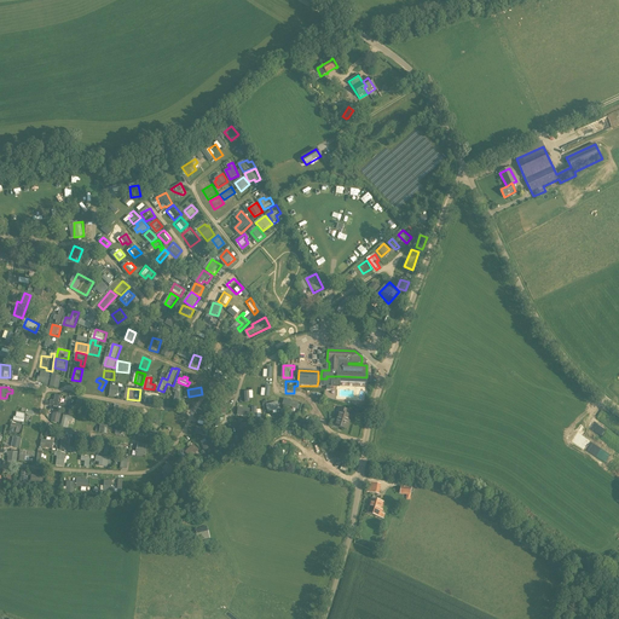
[(305,399),(318,401),(320,393),(306,391),(305,399)]
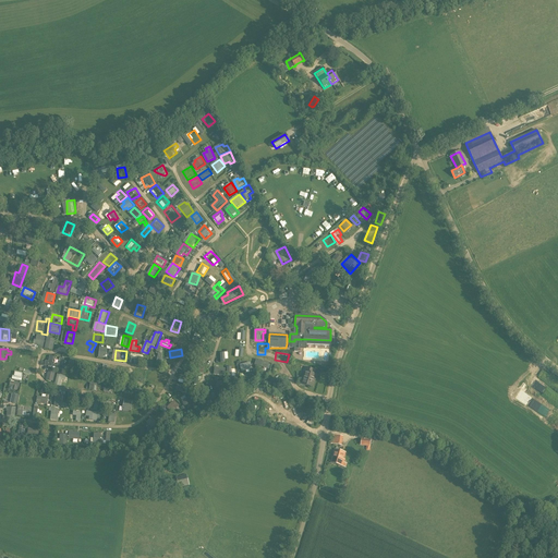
[(32,366),(33,364),(27,363),(24,372),(34,374),(36,367),(32,366)]
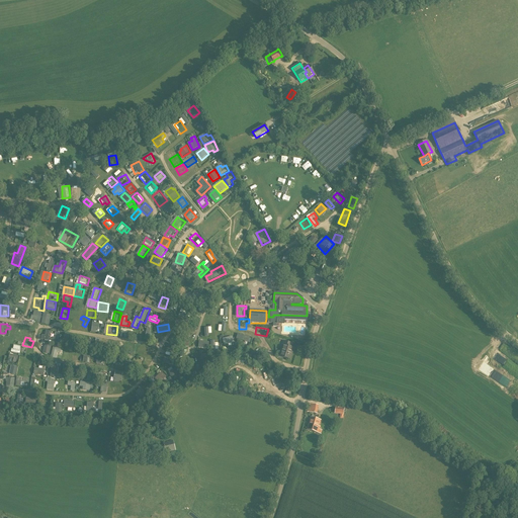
[(263,350),(266,341),(258,338),(256,348),(263,350)]
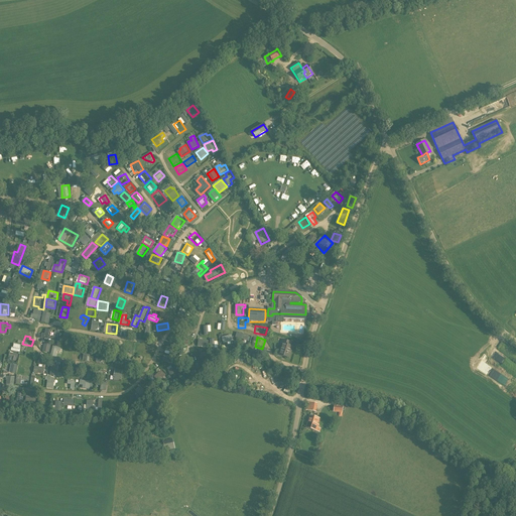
[(172,340),(172,344),(168,343),(166,350),(174,352),(176,341),(172,340)]
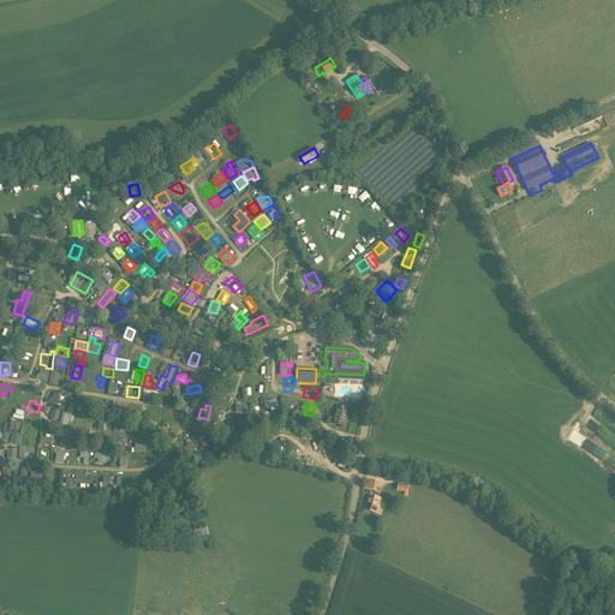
[(336,405),(335,408),(336,410),(333,418),(335,418),(334,423),(345,427),(347,417),(345,417),(347,412),(346,412),(347,408),(336,405)]
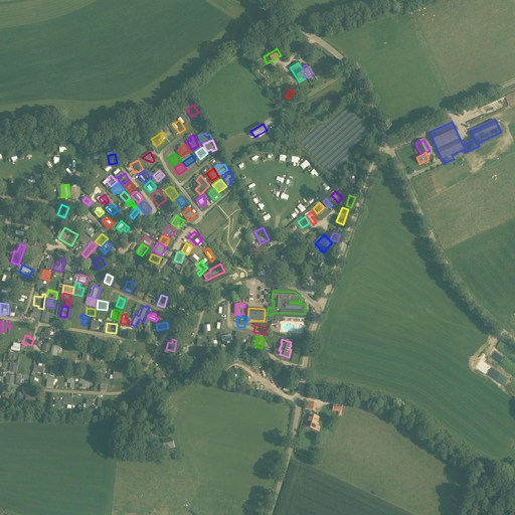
[(50,352),(52,342),(46,340),(44,350),(50,352)]
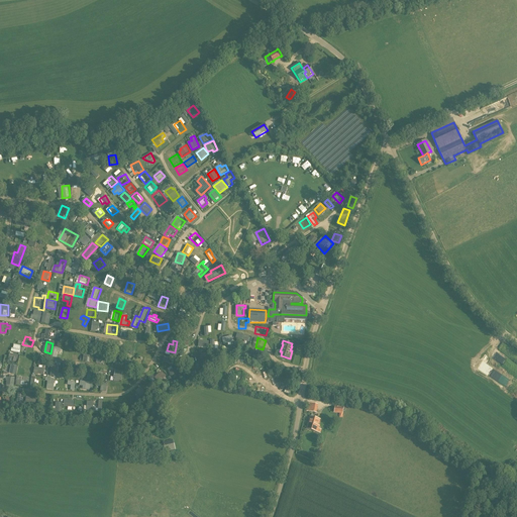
[(136,351),(139,352),(141,344),(134,342),(132,353),(136,354),(136,351)]
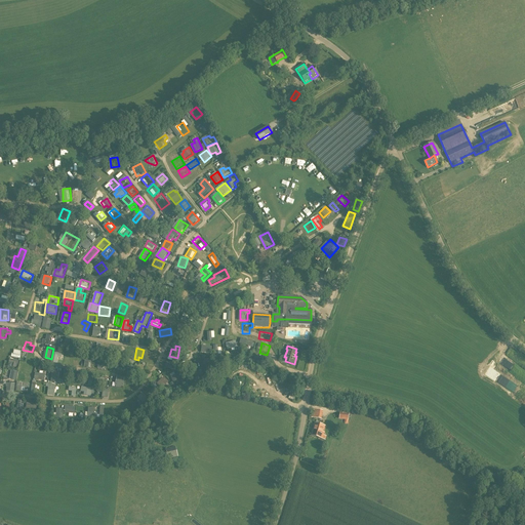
[(12,353),(12,356),(22,358),(23,351),(15,349),(14,354),(12,353)]
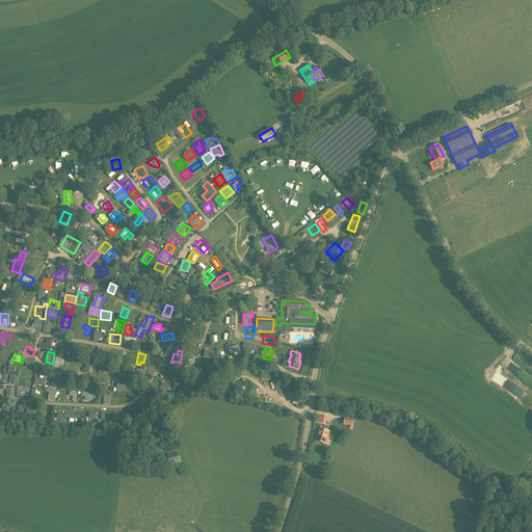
[(157,370),(158,362),(145,360),(144,364),(151,365),(151,369),(157,370)]
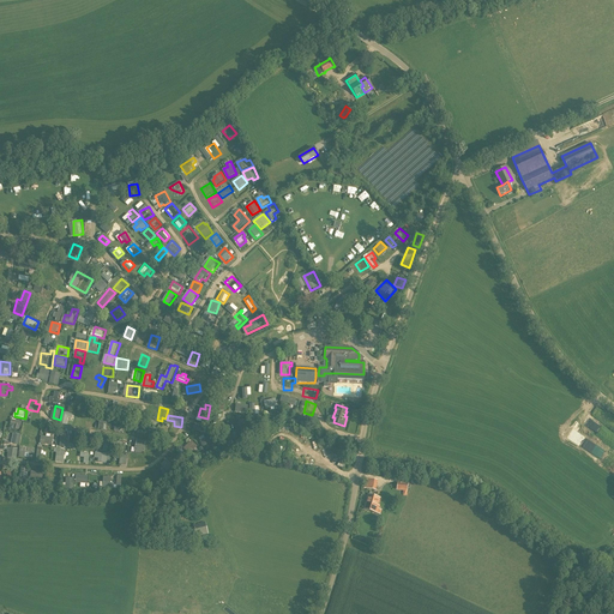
[(22,429),(23,420),(12,420),(12,425),(16,425),(16,429),(22,429)]
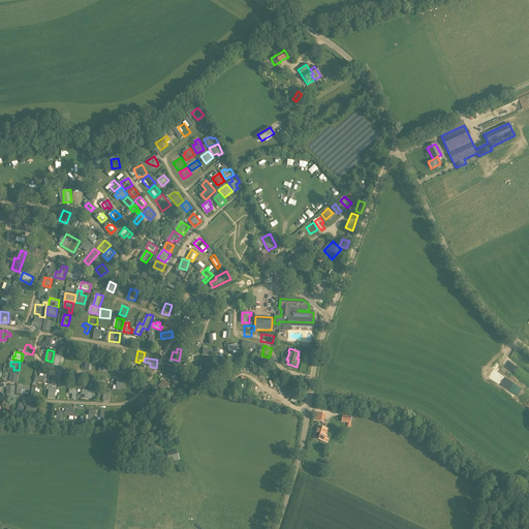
[(18,383),(20,374),(12,373),(10,381),(18,383)]
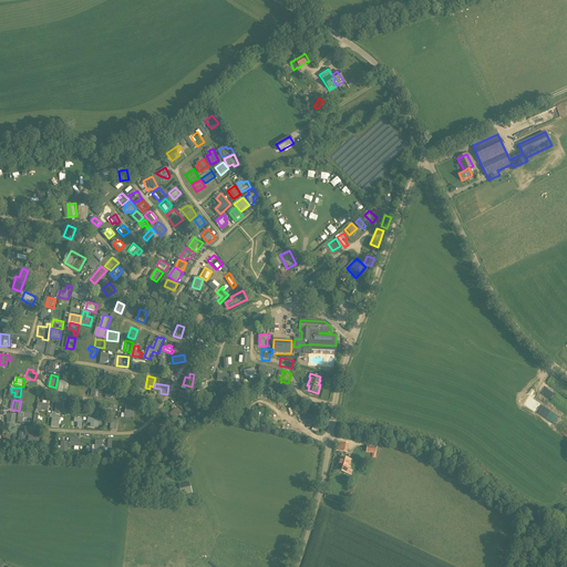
[(28,412),(30,403),(23,401),(20,410),(28,412)]
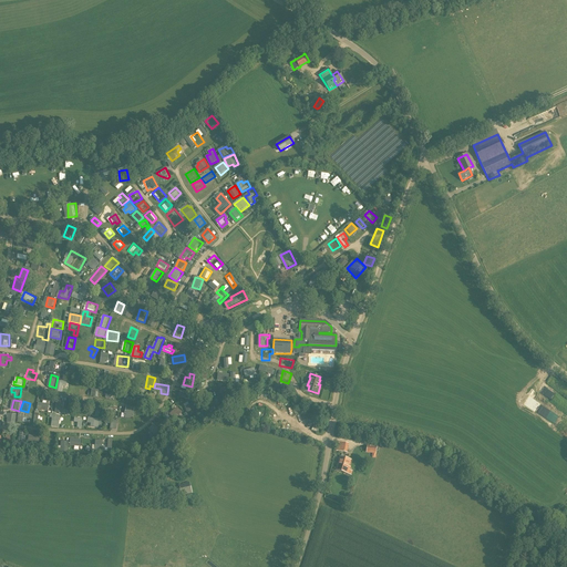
[(198,410),(195,402),(189,404),(189,402),(185,404),(189,414),(198,410)]
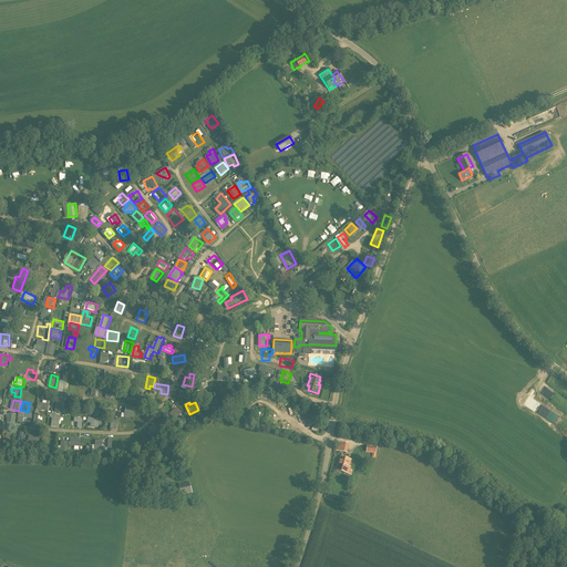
[(126,416),(135,418),(136,406),(127,405),(126,416)]
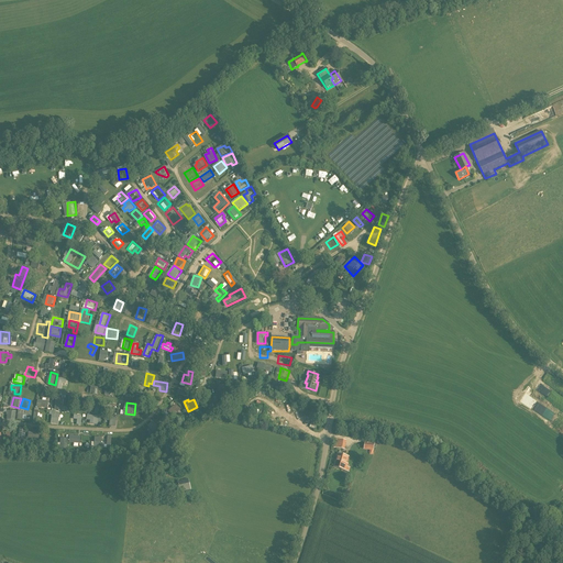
[(143,416),(145,410),(138,407),(135,412),(143,416)]
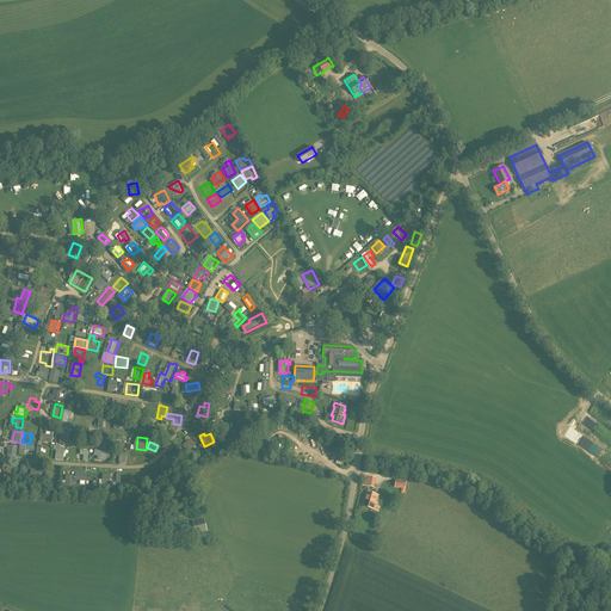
[(36,451),(37,446),(22,444),(20,455),(26,456),(26,450),(36,451)]
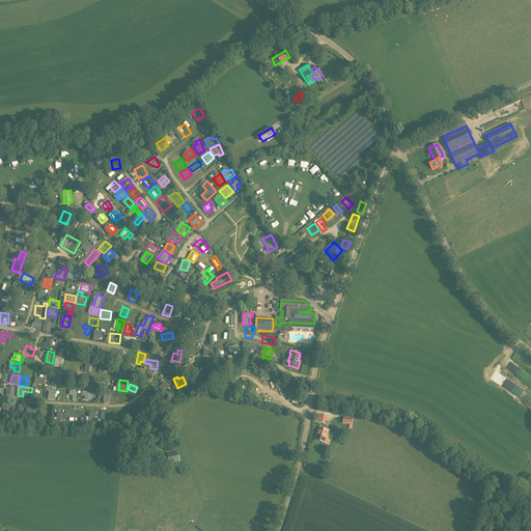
[(8,387),(7,395),(16,396),(17,388),(8,387)]
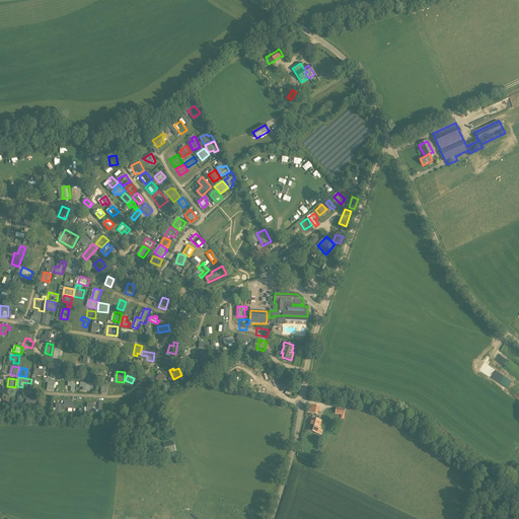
[(55,388),(56,379),(48,379),(48,388),(55,388)]
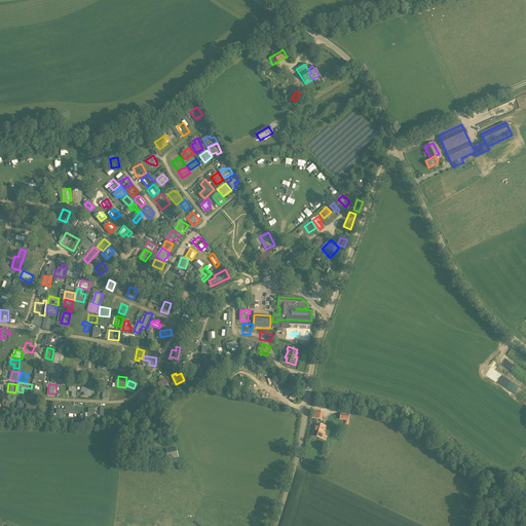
[(85,396),(94,397),(94,388),(82,387),(82,391),(85,392),(85,396)]
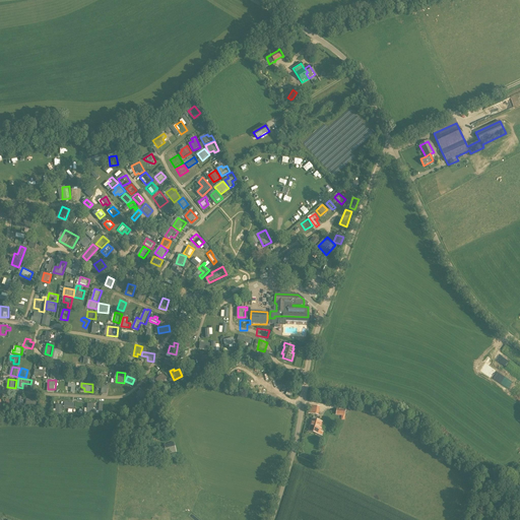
[(143,399),(153,391),(147,383),(137,392),(143,399)]
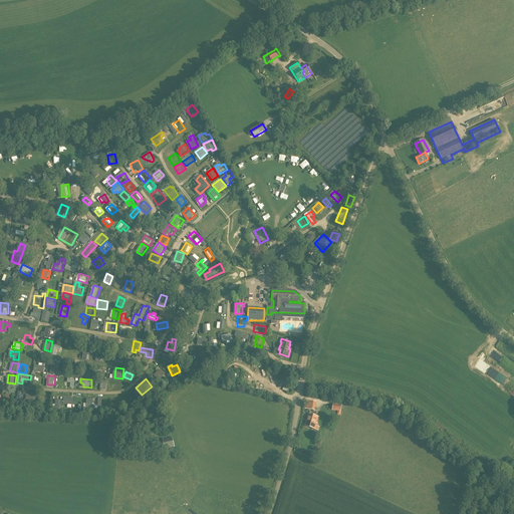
[(121,380),(110,379),(109,383),(116,384),(115,388),(120,389),(121,380)]
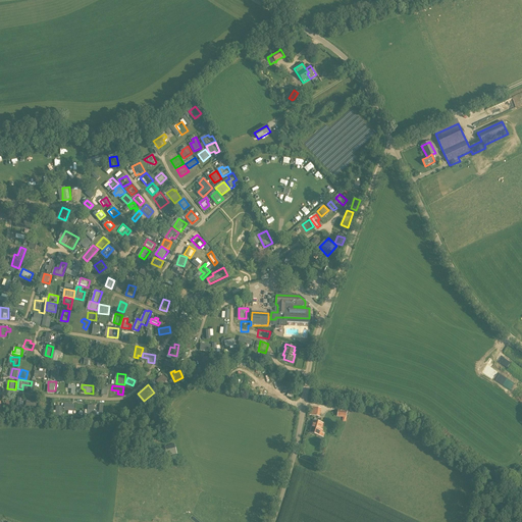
[(133,410),(141,406),(136,396),(127,401),(133,410)]
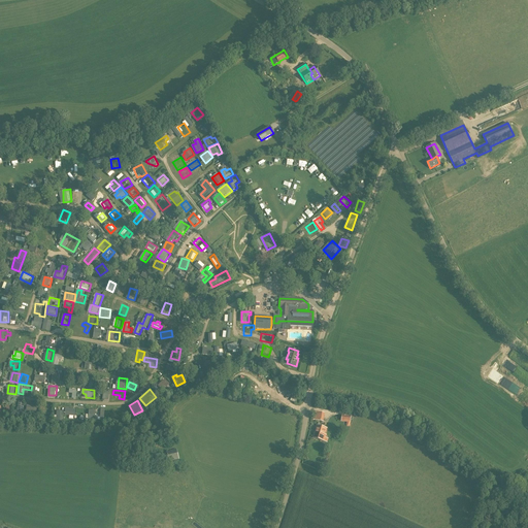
[(74,416),(77,416),(77,408),(66,408),(66,415),(70,415),(70,418),(74,418),(74,416)]
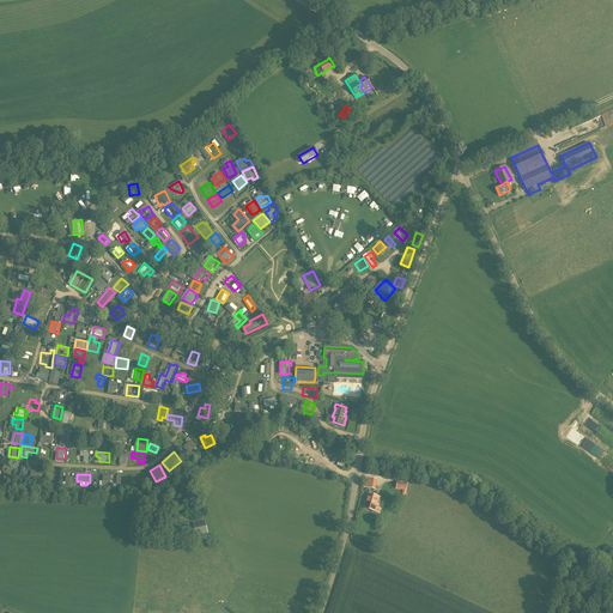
[(101,486),(117,486),(117,475),(105,475),(105,480),(101,480),(101,486)]
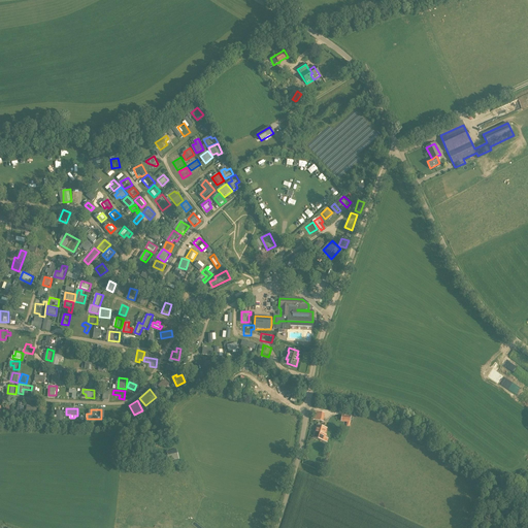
[(324,413),(316,411),(314,420),(323,421),(324,413)]
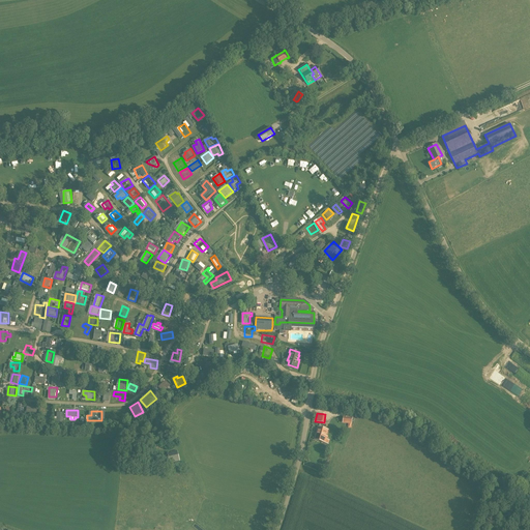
[(344,416),(343,423),(351,424),(353,414),(347,414),(346,416),(344,416)]
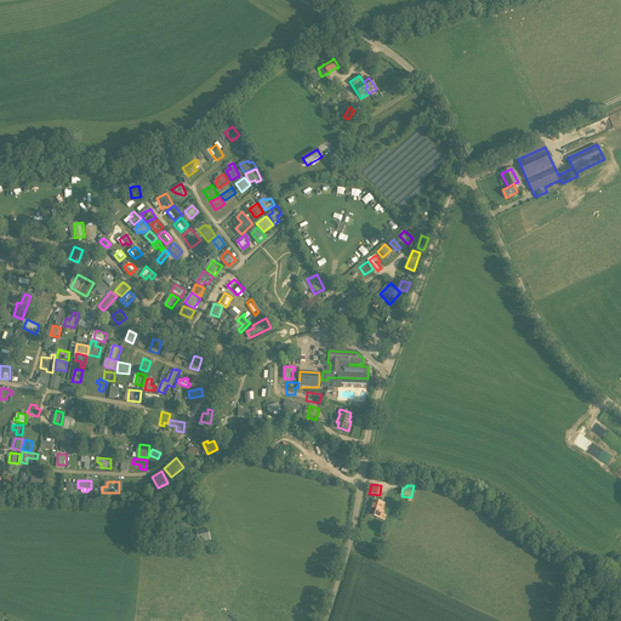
[(385,503),(372,501),(369,516),(381,519),(383,512),(382,512),(385,503)]
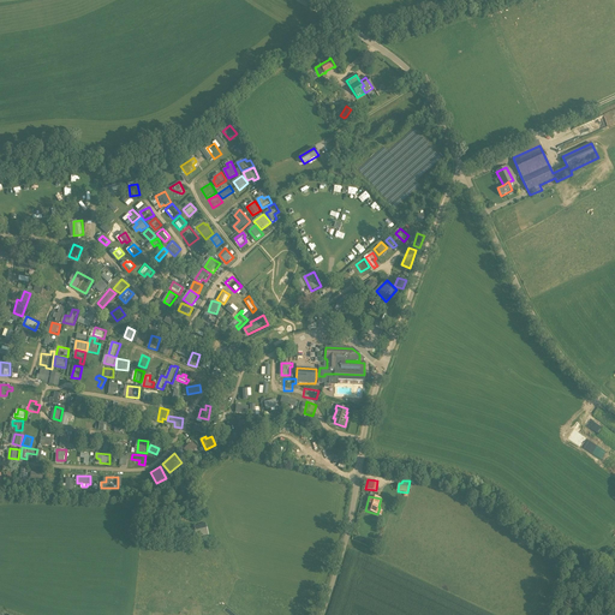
[(195,529),(192,529),(193,536),(196,536),(197,538),(209,535),(206,523),(193,526),(195,529)]
